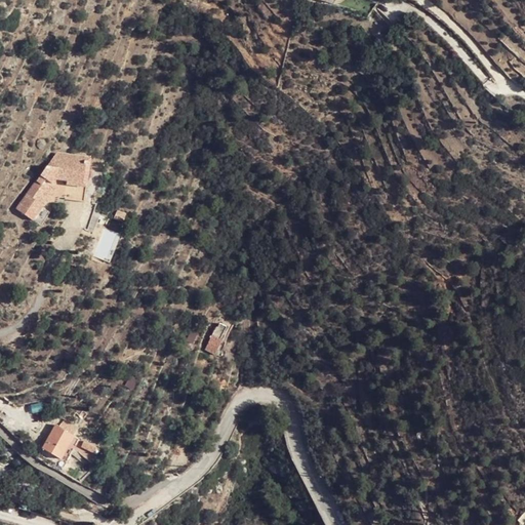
[(67,175),(80,178),(86,160),(55,153),(17,205),(32,215),(44,199),(43,198),(55,182),(52,179),(54,176),(66,179),(67,175)]
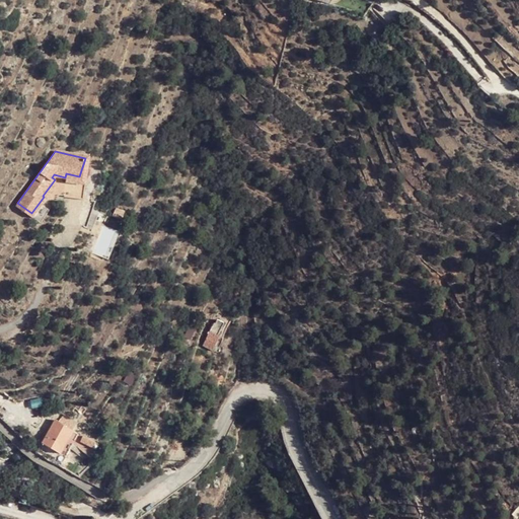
[(112,214),(121,218),(125,207),(116,204),(112,214)]
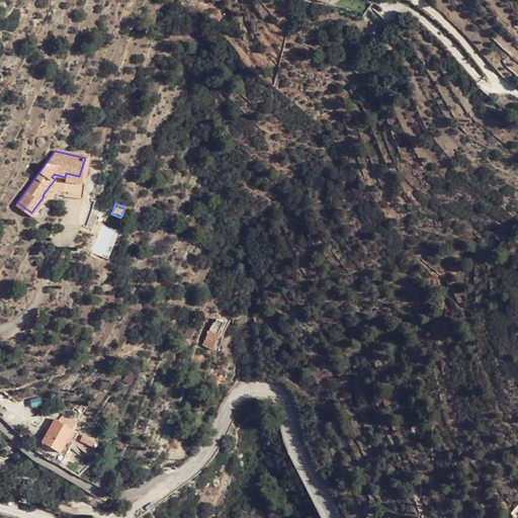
[(207,333),(214,336),(219,327),(210,324),(207,333)]
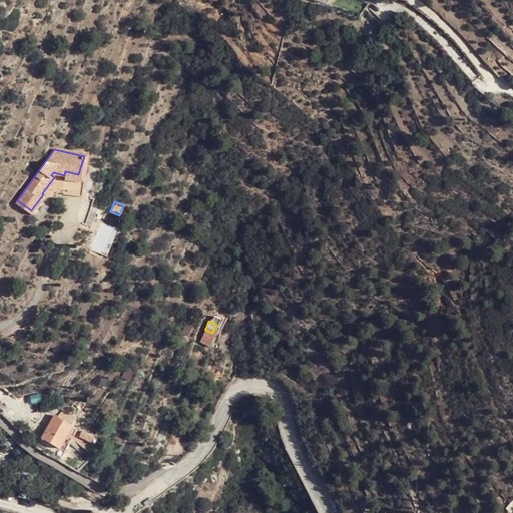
[(214,334),(212,333),(205,330),(199,343),(208,347),(214,334)]
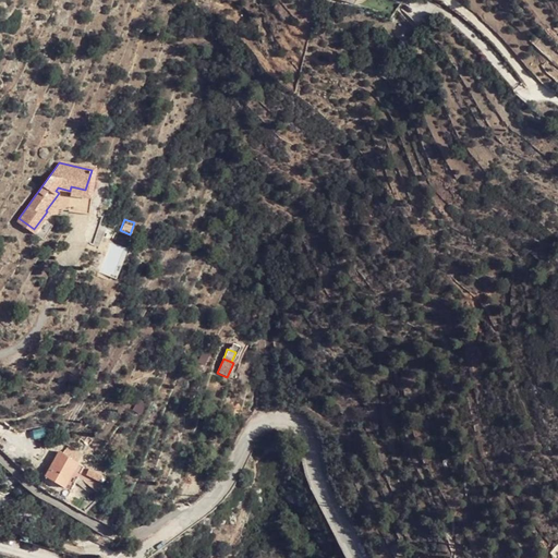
[(50,464),(69,475),(76,462),(58,451),(50,464)]
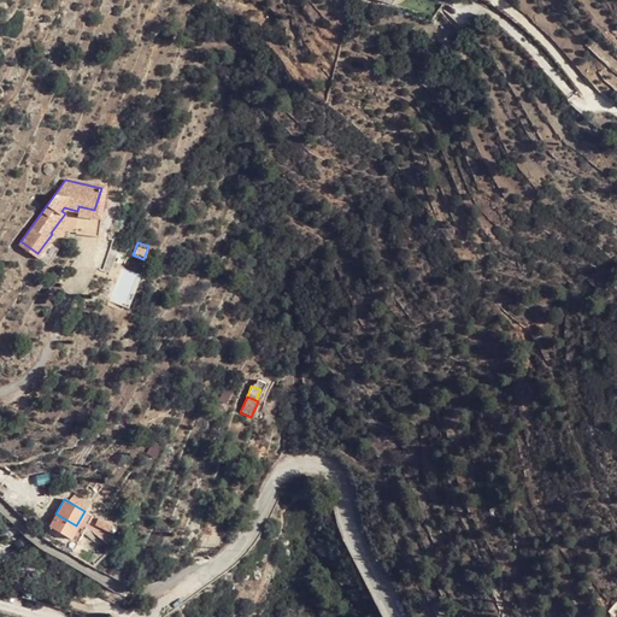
[(69,536),(76,526),(56,513),(47,526),(69,536)]
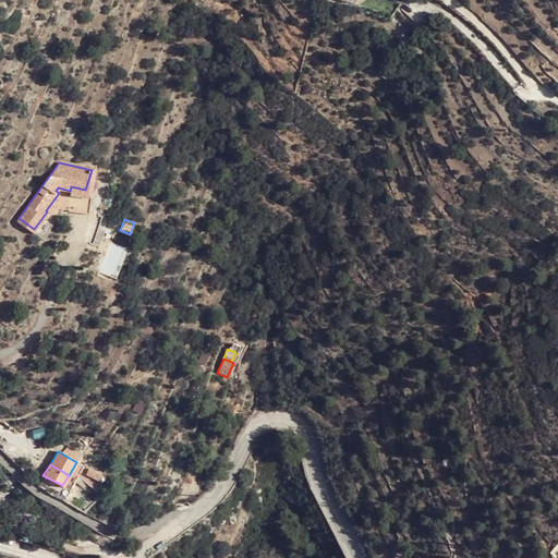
[(82,481),(100,487),(105,474),(86,468),(82,481)]
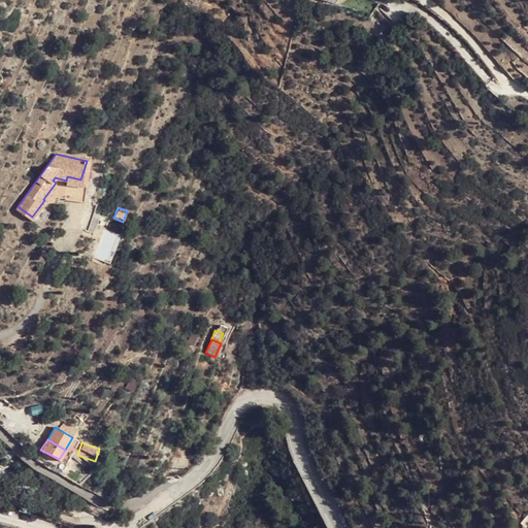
[(418,506),(423,515),(427,513),(423,504),(418,506)]
